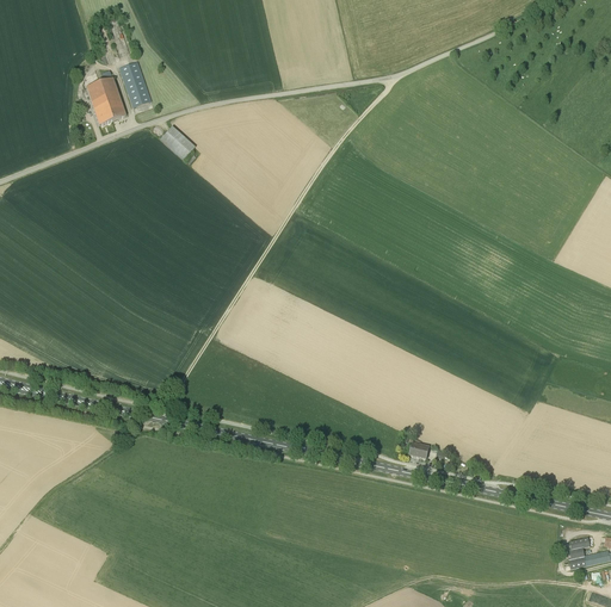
[(134,106),(152,99),(137,60),(119,66),(134,106)]
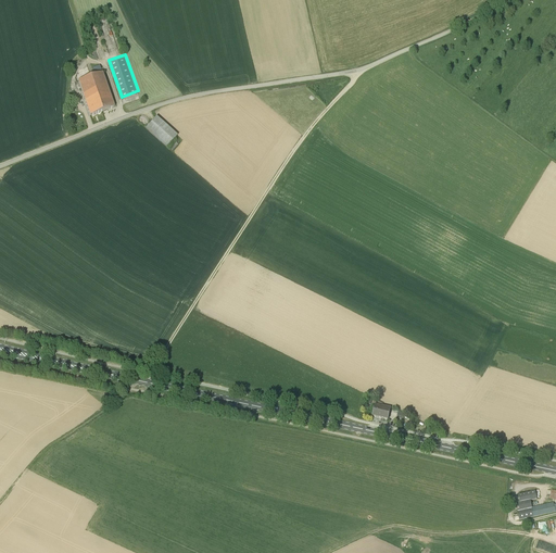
[(90,113),(114,104),(100,63),(92,65),(95,73),(78,78),(90,113)]
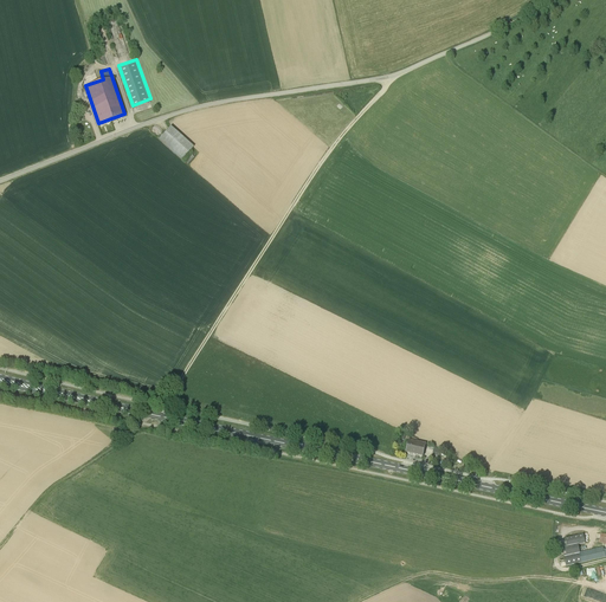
[(171,124),(160,137),(184,157),(194,146),(171,124)]
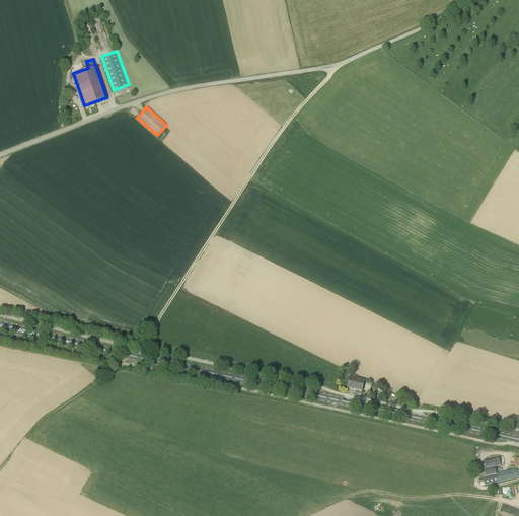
[(362,389),(365,378),(350,374),(348,385),(362,389)]
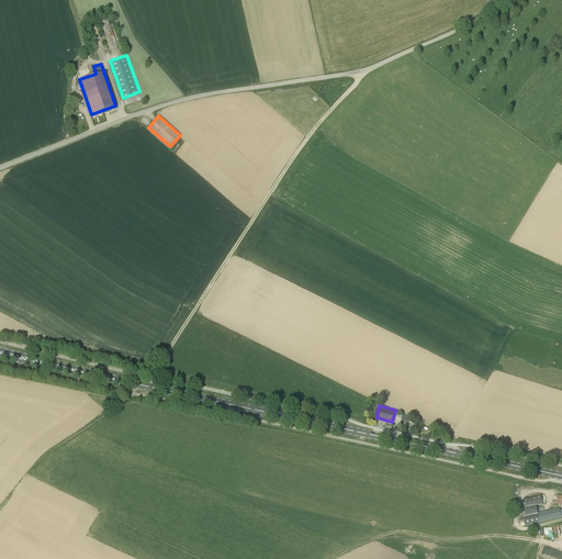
[(559,505),(538,511),(536,503),(542,502),(541,493),(524,498),(526,504),(524,505),(526,513),(523,513),(525,523),(561,514),(561,507),(560,509),(559,505)]
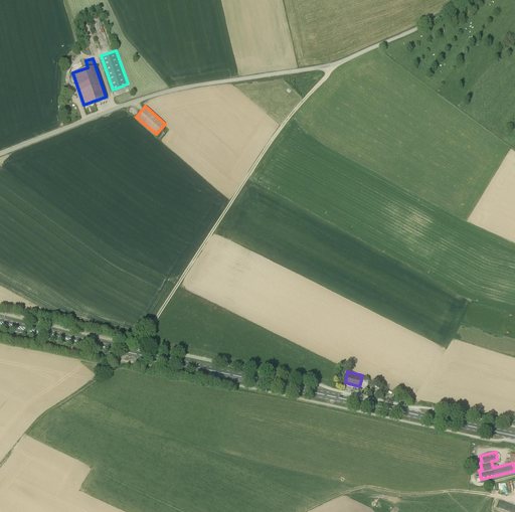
All buildings are outlined.
